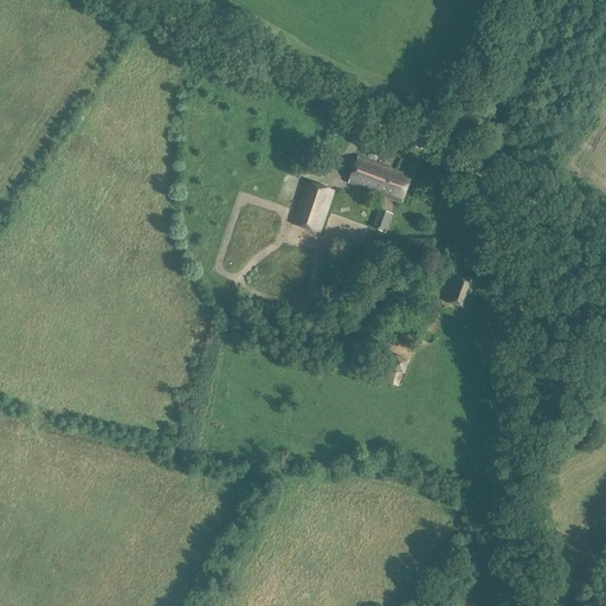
[(411,176),(360,158),(349,185),(401,204),(411,176)]
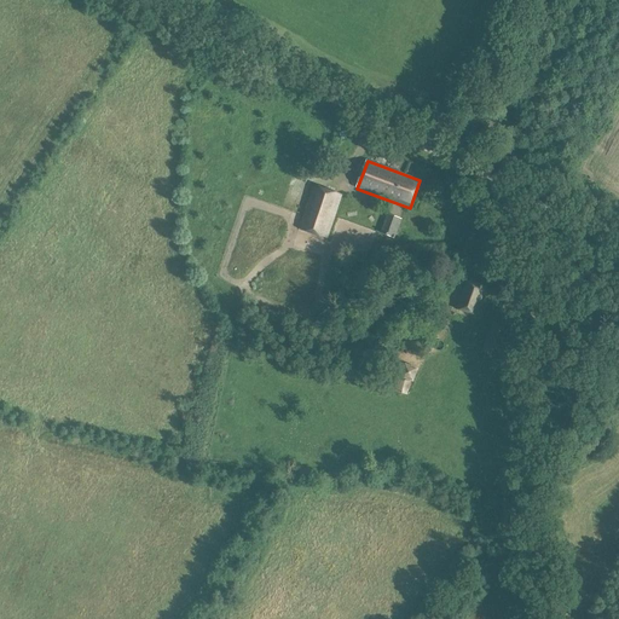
[(341,195),(313,186),(299,230),(327,239),(341,195)]
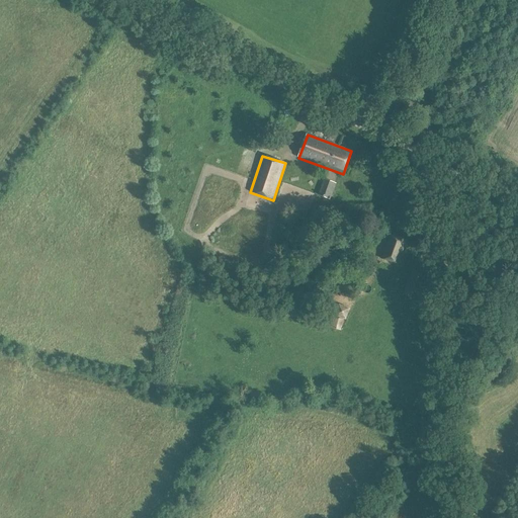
[(336,183),(324,179),(318,196),(331,200),(336,183)]
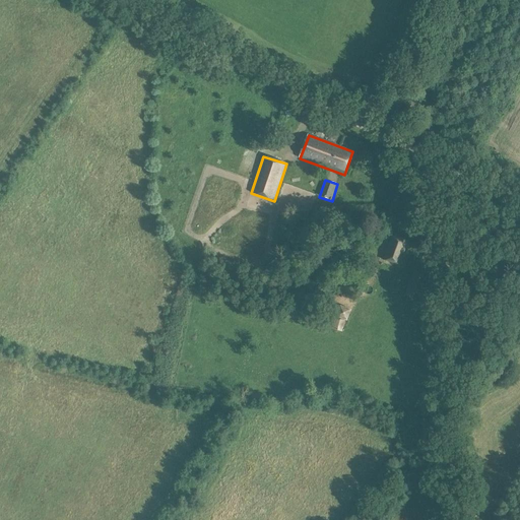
[(400,267),(408,242),(393,236),(385,261),(400,267)]
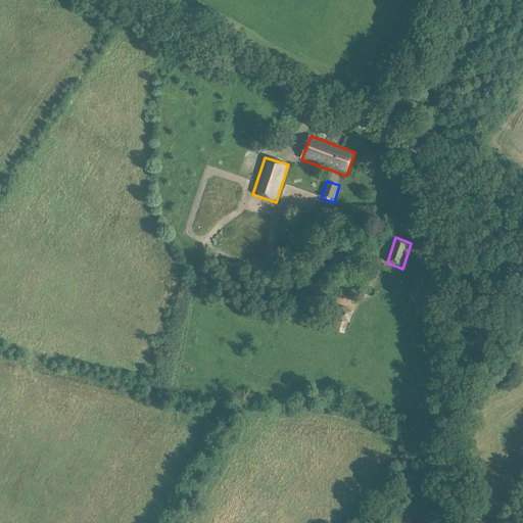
[(347,322),(354,311),(342,302),(335,314),(347,322)]
